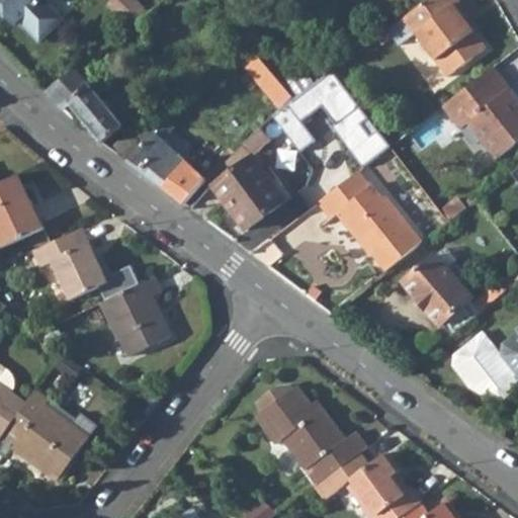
[(0,0),(4,4),(0,7),(0,13),(12,26),(17,21),(37,44),(62,20),(41,0),(0,0)]
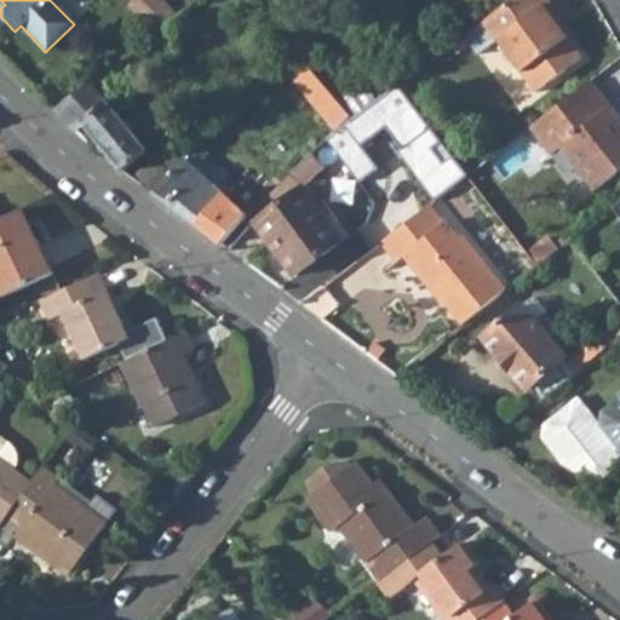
[(160,0),(132,0),(125,7),(151,34),(176,15),(160,0)]
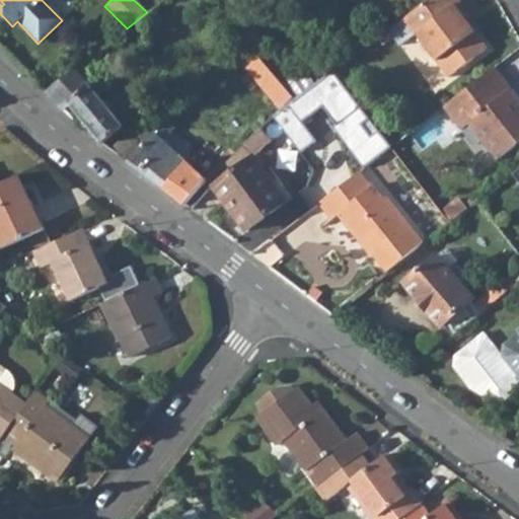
[(459,0),(429,0),(378,38),(383,46),(394,38),(400,46),(418,33),(449,76),(488,49),(475,32),(466,20),(471,16),(459,0)]
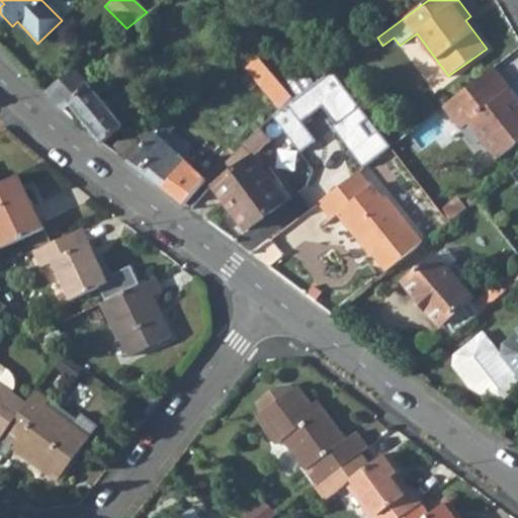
[(465,20),(475,32),(480,29),(470,16),(465,20)]
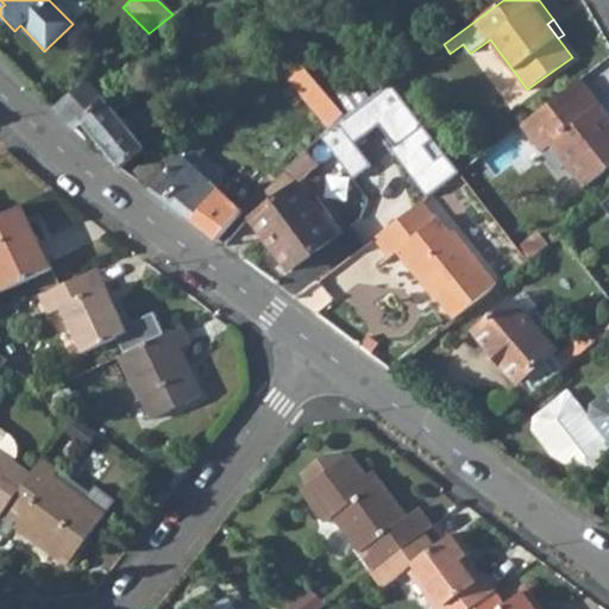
[(284,76),(331,130),(346,117),(332,100),(302,64),(284,76)]
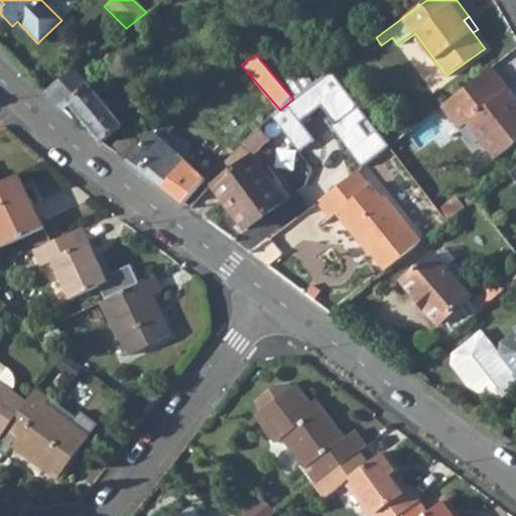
[(515,97),(493,67),(441,107),(459,129),(467,123),(495,159),(515,143),(515,97)]
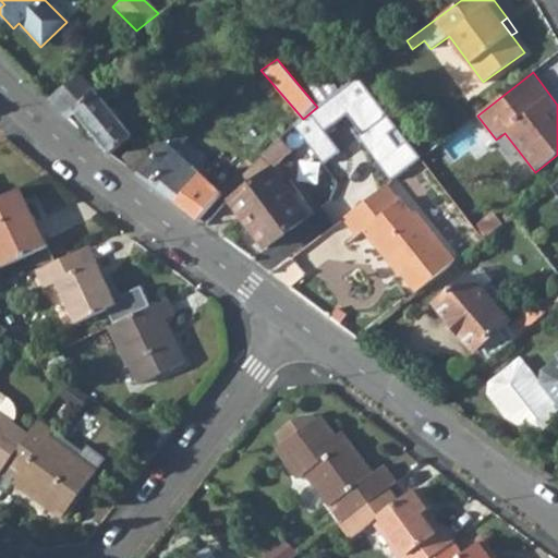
[(80,73),(46,99),(68,118),(77,113),(111,155),(134,136),(80,73)]
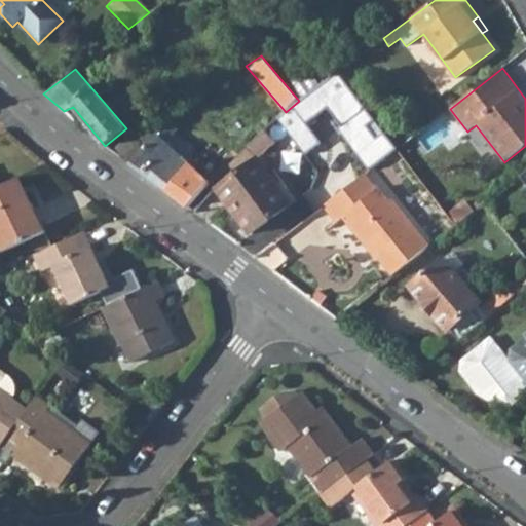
[(287,86),(299,101),(322,84),(308,70),(287,86)]
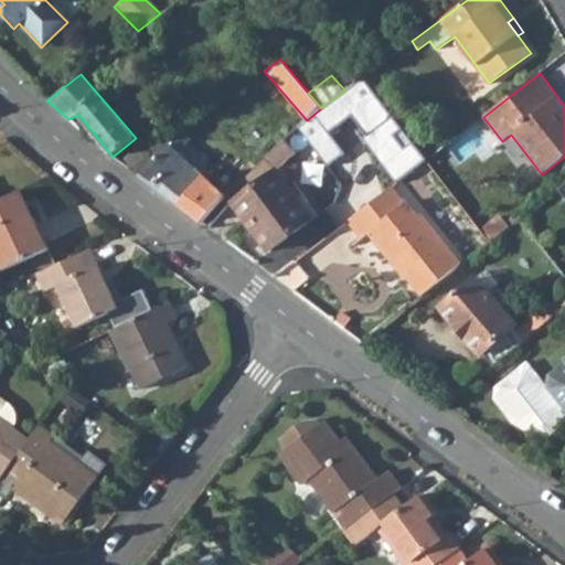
[(307,120),(299,128),(329,167),(347,155),(330,132),(352,116),(366,136),(363,138),(397,183),(426,160),(413,144),(406,148),(396,135),(403,129),(363,77),(345,91),(321,108),(307,120)]
